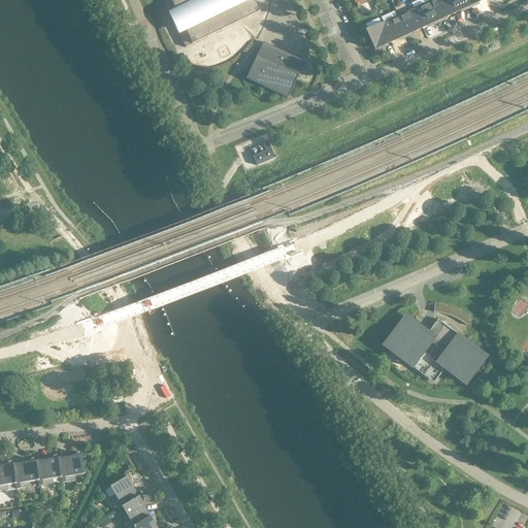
[(162,0),(185,47),(260,11),(254,0),(162,0)]
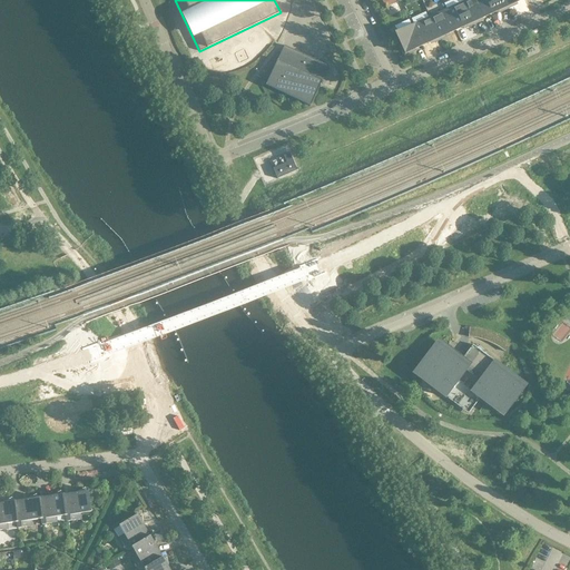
[(490,15),(482,0),(468,0),(463,2),(473,25),(480,21),(479,20),(490,15)]
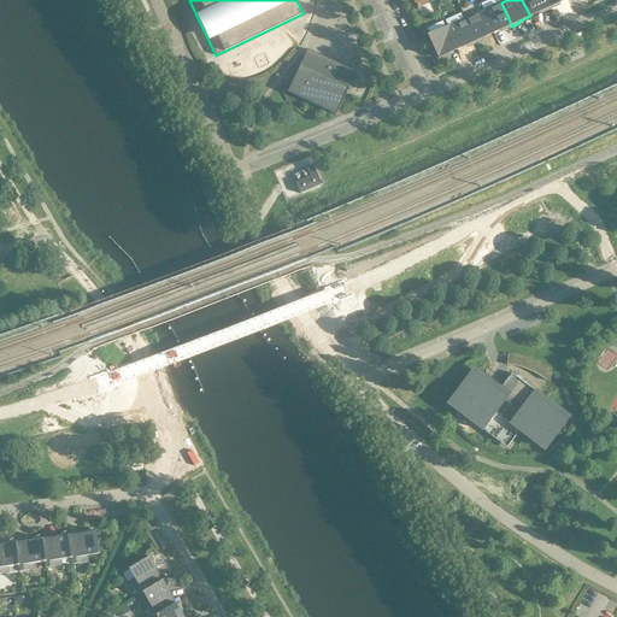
[(550,10),(545,0),(522,0),(530,16),(542,11),(542,12),(550,10)]
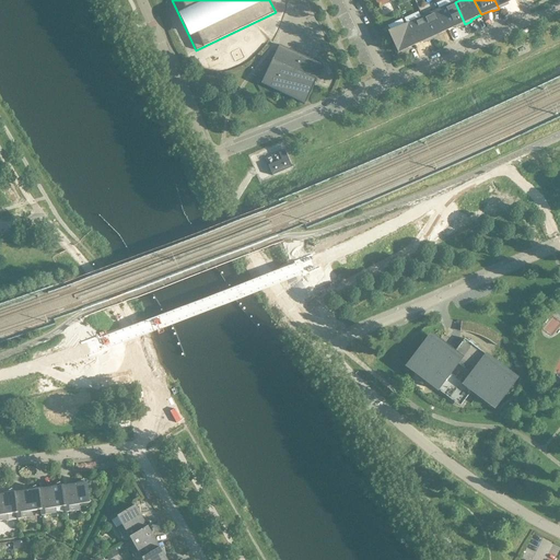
[(393,2),(385,6),(388,13),(397,10),(393,2)]
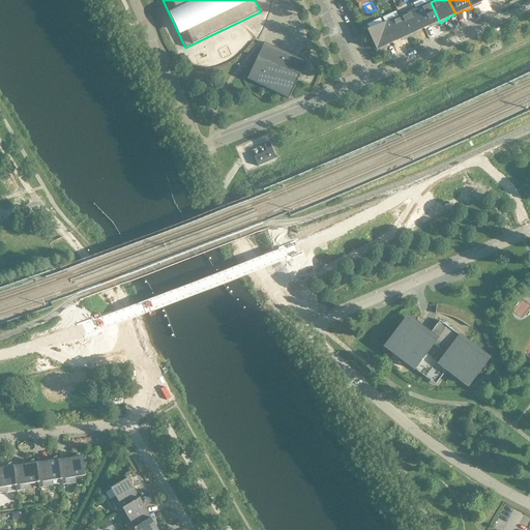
[(440,23),(431,2),(415,9),(423,28),(434,24),(435,25),(440,23)]
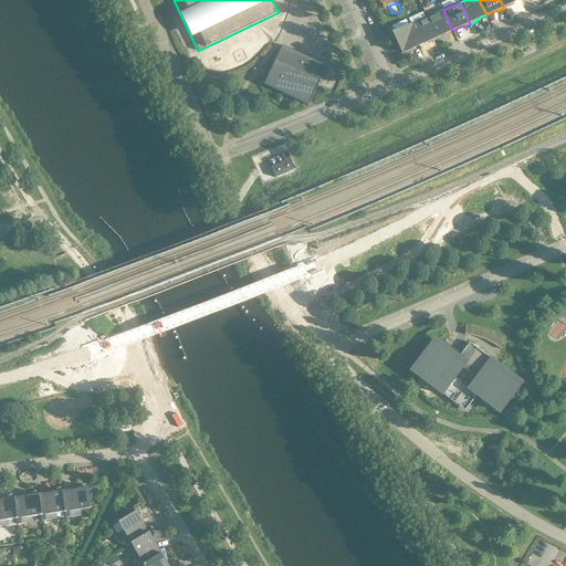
[(452,30),(443,10),(427,18),(437,40),(442,37),(442,35),(452,30)]
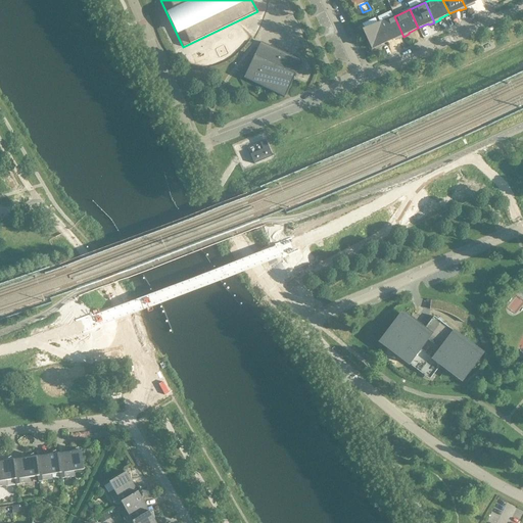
[(403,37),(394,16),(378,24),(387,42),(397,38),(397,39),(403,37)]
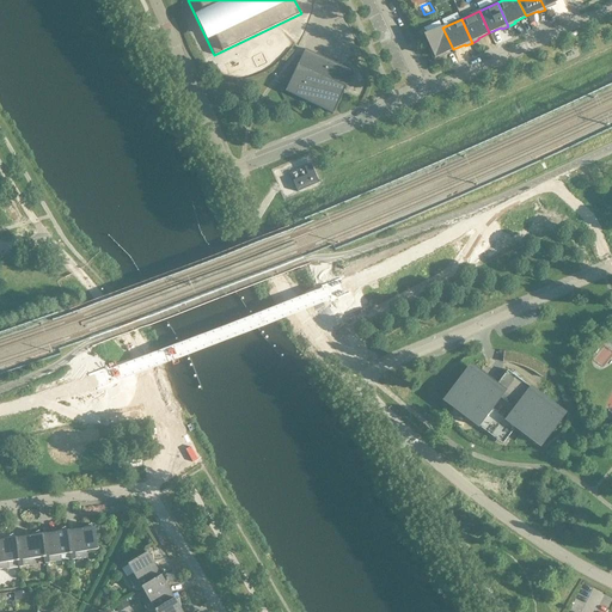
[(453,49),(442,28),(424,36),(432,51),(430,51),(434,60),(442,56),(441,55),(453,49)]
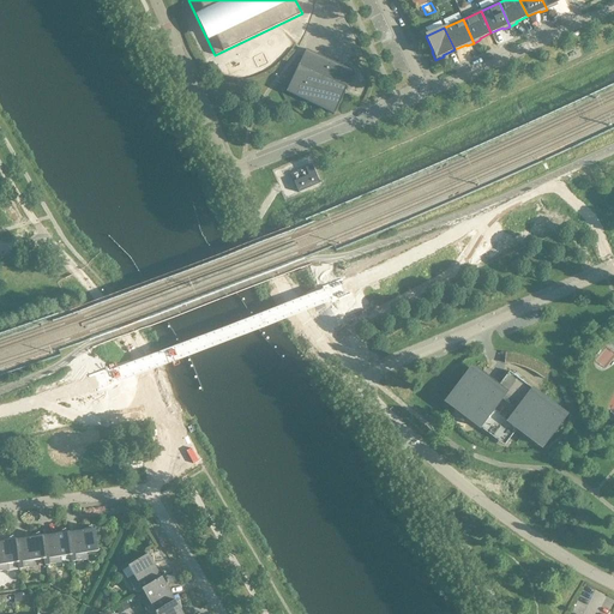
[(356,76),(308,53),(289,96),(336,119),(356,76)]
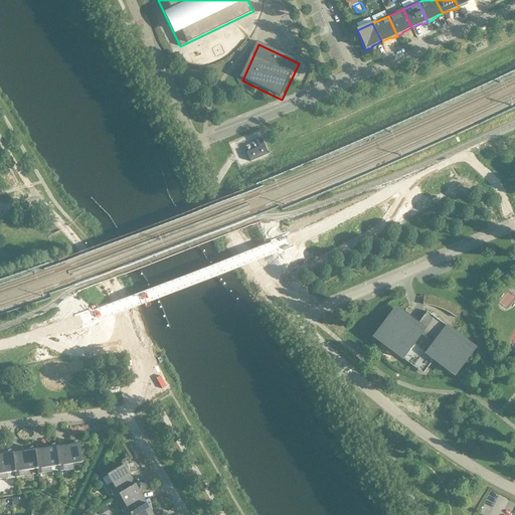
[(250,162),(268,154),(262,139),(255,141),(259,148),(246,153),(250,162)]
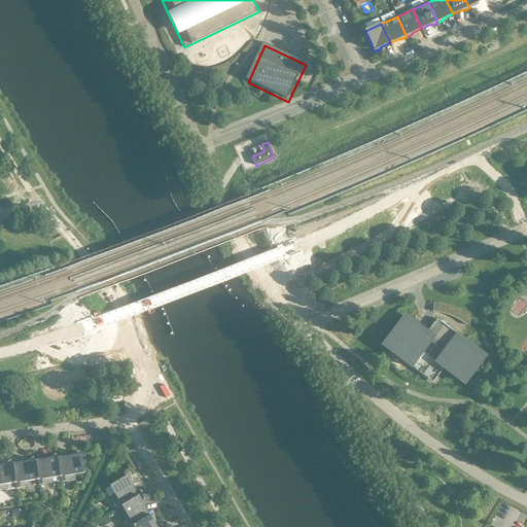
[(437,304),(433,303),(433,312),(436,312),(440,313),(442,313),(443,313),(445,314),(448,315),(451,316),(454,317),(456,319),(459,320),(461,322),(464,323),(466,325),(472,318),(469,316),(466,314),(463,313),(460,311),(457,310),(454,308),(451,307),(448,306),(445,305),(441,304),(437,304)]
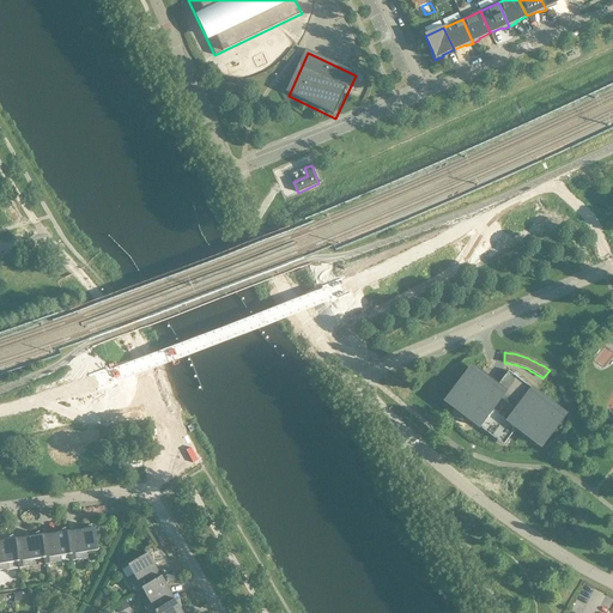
[(472,366),(444,401),(456,411),(478,428),(479,426),(489,435),(502,417),(492,410),(501,399),(515,410),(507,422),(528,438),(529,438),(541,447),(565,414),(508,371),(499,383),(499,384),(498,387),(472,366)]
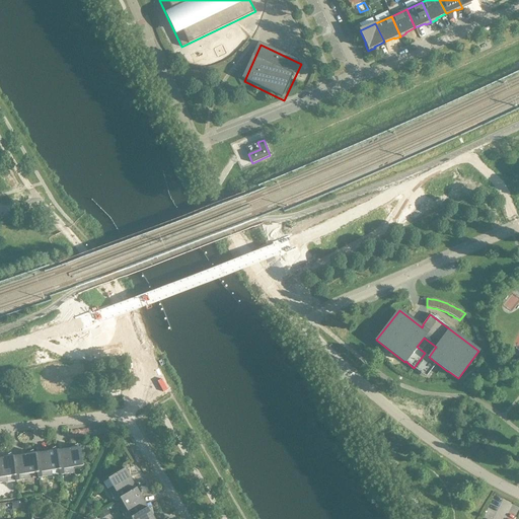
[(67,455),(59,456),(58,456),(60,469),(61,475),(74,473),(73,467),(82,466),(80,447),(78,447),(77,444),(72,447),(72,448),(66,449),(67,455)]
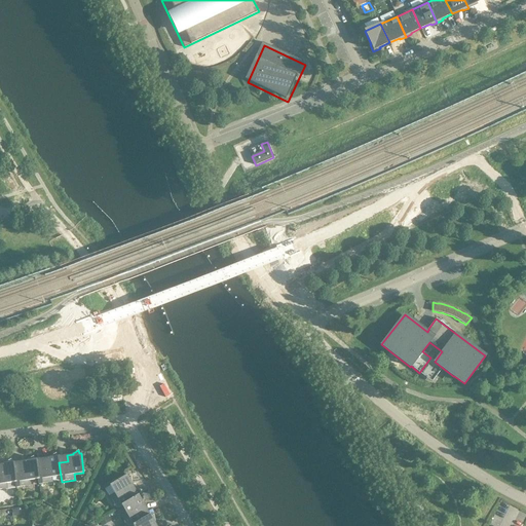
[(45,464),(37,465),(36,465),(38,479),(39,485),(52,483),(51,477),(61,476),(59,462),(60,462),(59,456),(57,456),(55,453),(50,456),(50,457),(44,458),(45,464)]
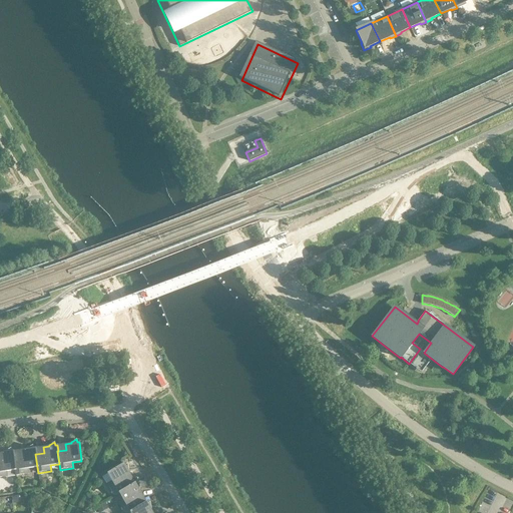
[(22,456),(14,457),(13,457),(15,470),(16,476),(29,474),(28,468),(37,467),(35,454),(36,454),(35,448),(33,448),(32,445),(27,448),(27,449),(21,450),(22,456)]
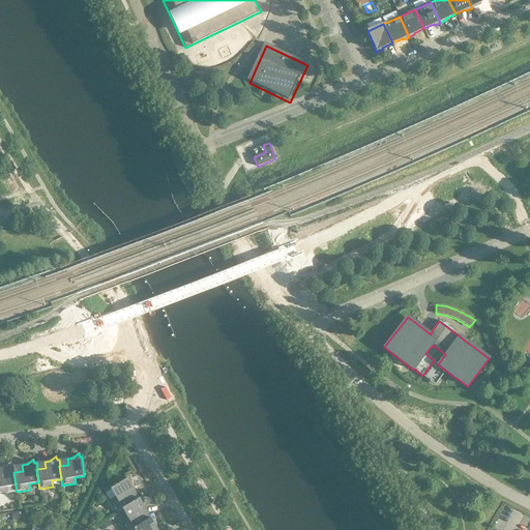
[(0,473),(0,474),(0,473),(0,493),(7,493),(6,487),(16,486),(13,472),(15,472),(13,466),(11,466),(10,463),(5,466),(5,467),(0,467),(0,473)]
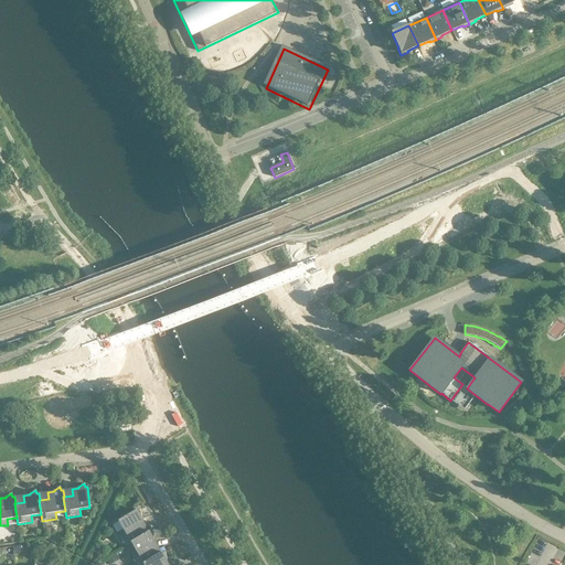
[(126,546),(130,543),(142,535),(138,526),(144,523),(140,519),(141,518),(140,511),(137,512),(136,510),(118,521),(123,530),(118,533),(126,546)]
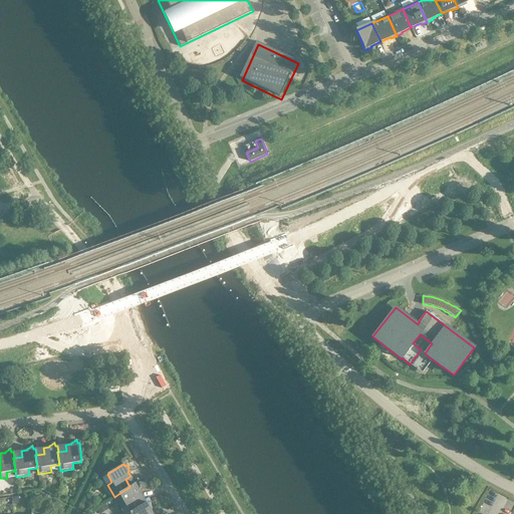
[(135,484),(130,487),(118,494),(123,502),(118,504),(123,513),(127,513),(131,513),(130,513),(142,506),(137,498),(142,495),(140,491),(140,490),(139,484),(137,486),(135,484)]
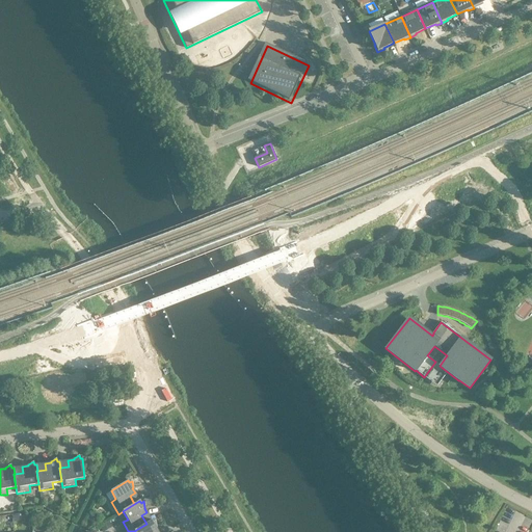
[(86,524),(89,530),(96,526),(92,520),(86,524)]
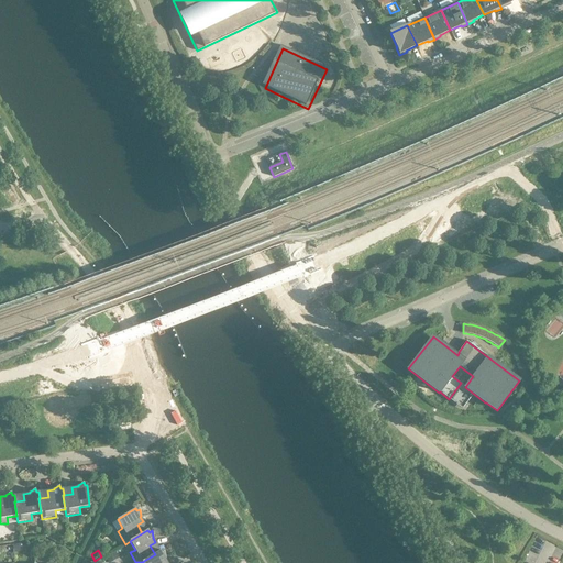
[(114,550),(105,556),(108,562),(119,556),(114,550)]
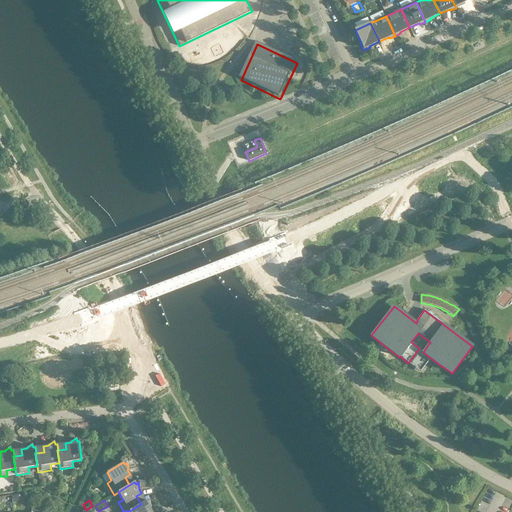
[(146,501),(141,504),(129,511),(130,511),(152,511),(150,508),(151,507),(149,501),(147,503),(146,501)]
